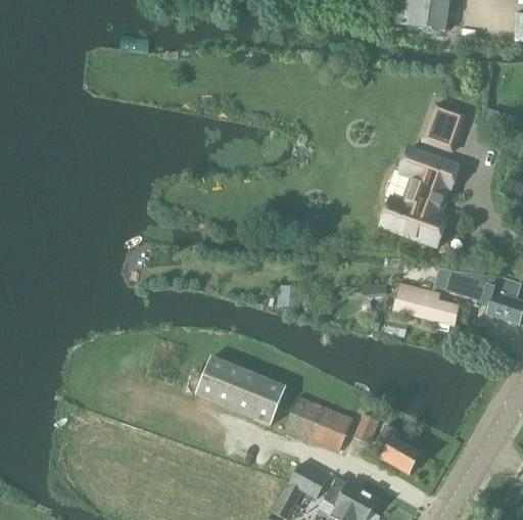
[(445,30),(449,0),(398,0),(395,22),(445,30)]
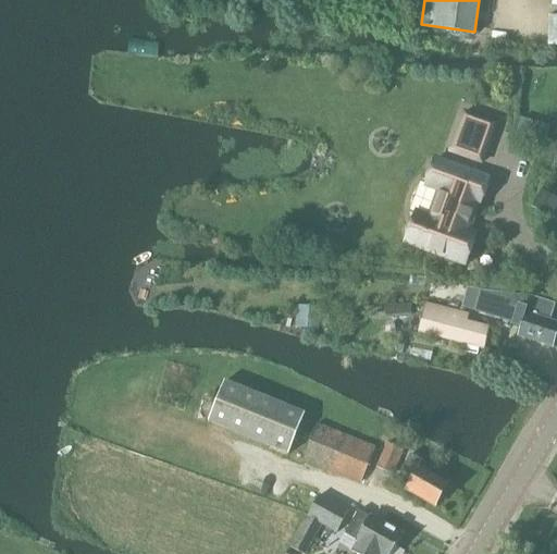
[(449,149),(482,161),(496,122),(463,110),(449,149)]
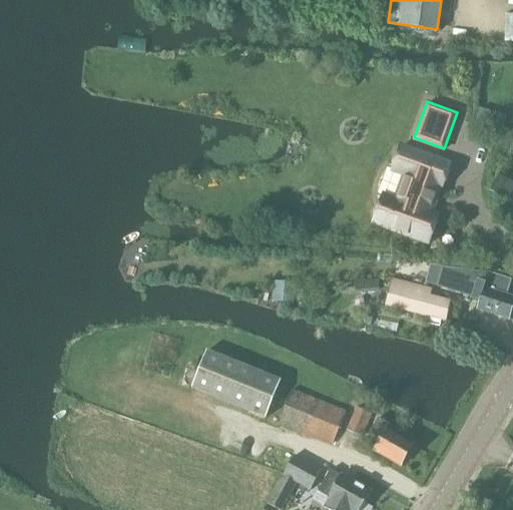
[(400,145),(392,167),(407,173),(397,199),(382,194),(373,220),(429,240),(439,214),(427,210),(437,184),(442,186),(451,163),(426,154),(427,151),(419,148),(418,151),(400,145)]
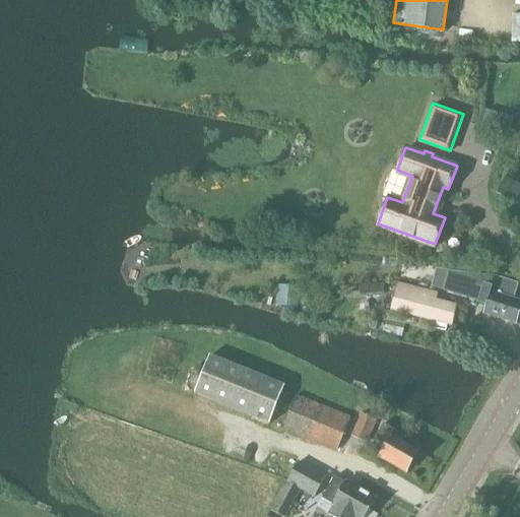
[(519,184),(505,176),(496,192),(519,201),(519,184)]
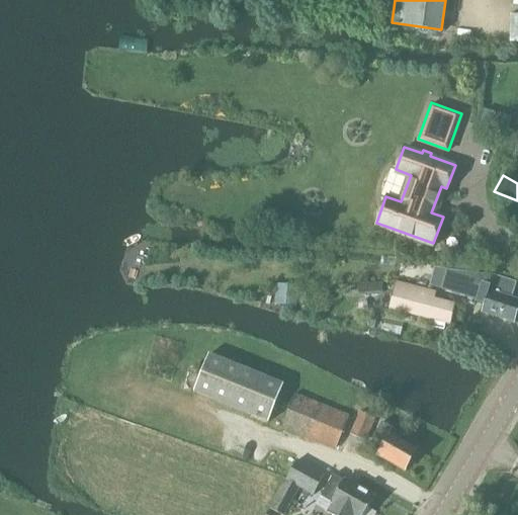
[(514,321),(517,309),(517,297),(511,296),(516,280),(494,273),(446,268),(441,287),(485,301),(482,311),(514,321)]
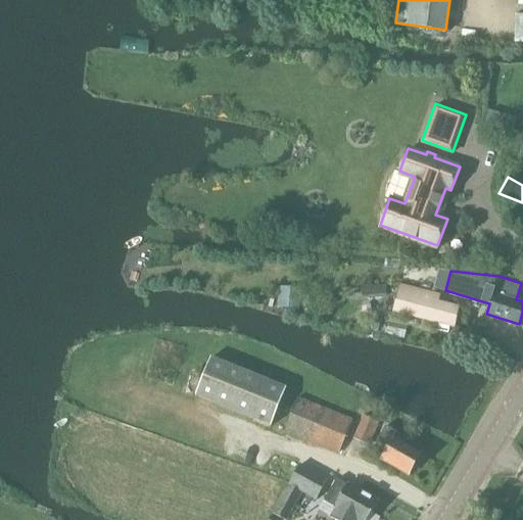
[(388,282),(364,283),(365,292),(389,290),(388,282)]
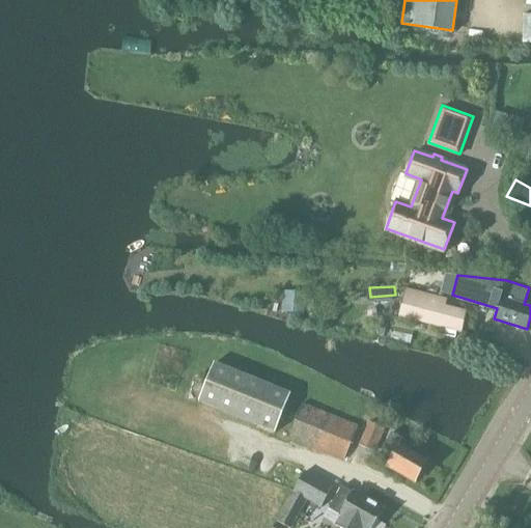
[(447,298),(407,287),(404,294),(399,314),(460,331),(466,309),(445,305),(447,298)]
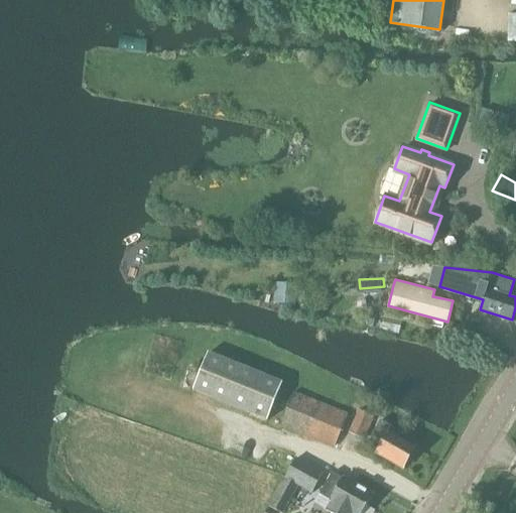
[(296,283),(275,281),(273,301),(294,304),(296,283)]
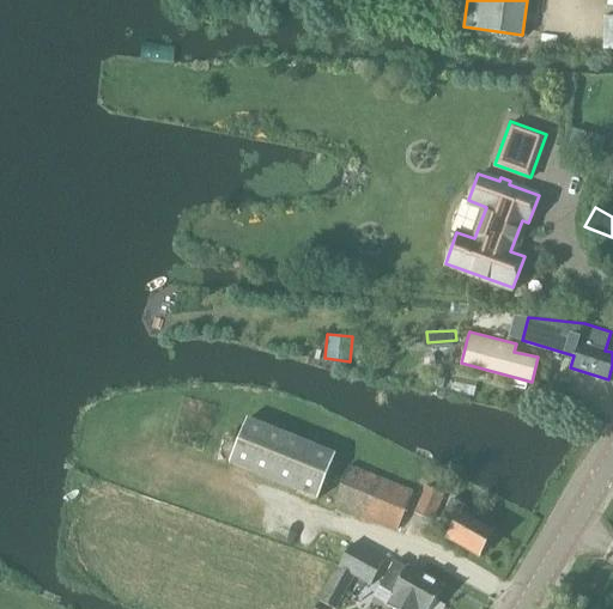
[(317,497),(337,451),(248,415),(229,461),(317,497)]
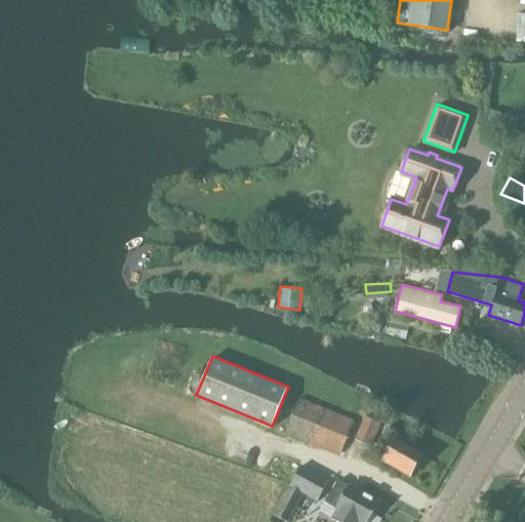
[(285,433),(339,454),(354,419),(299,396),(285,433)]
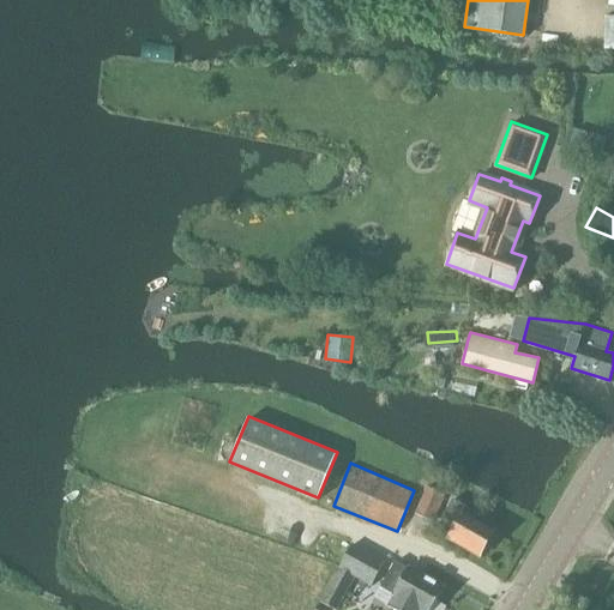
[(431,519),(443,494),(426,485),(413,509),(431,519)]
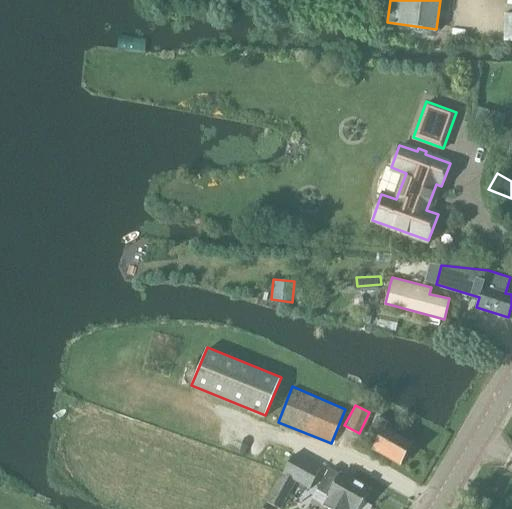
[(399,464),(412,443),(385,427),(388,421),(377,415),(368,432),(378,438),(372,448),(399,464)]
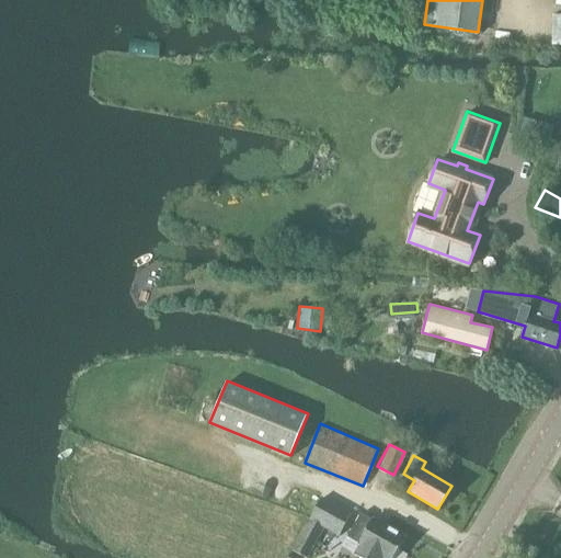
[(322,493),(311,516),(295,548),(310,556),(324,527),(342,535),(351,519),(340,512),(343,504),(322,493)]
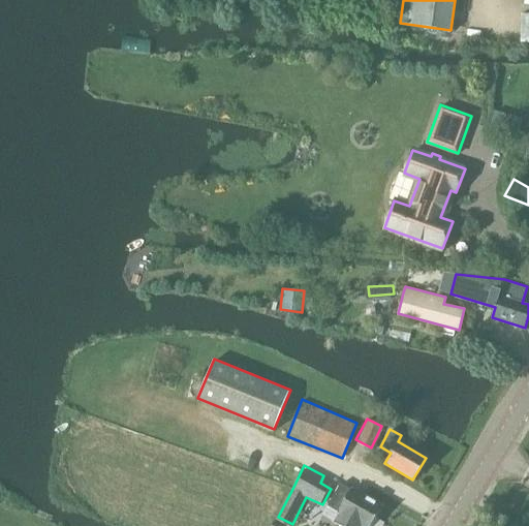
[(335,522),(341,525),(362,525),(363,525),(362,525),(370,525),(382,505),(351,489),(340,483),(328,506),(339,513),(335,522)]
